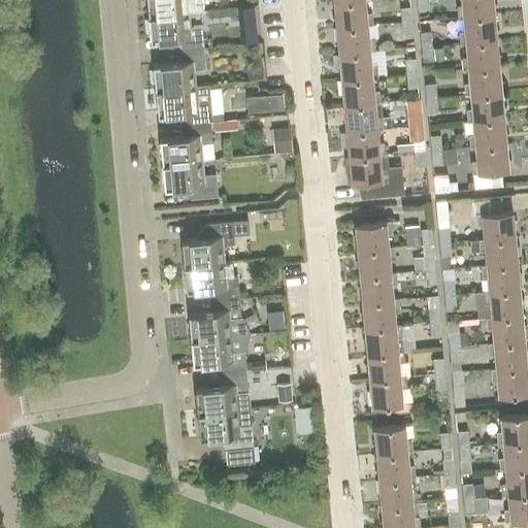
[(146,0),(149,14),(188,11),(186,0),(146,0)]
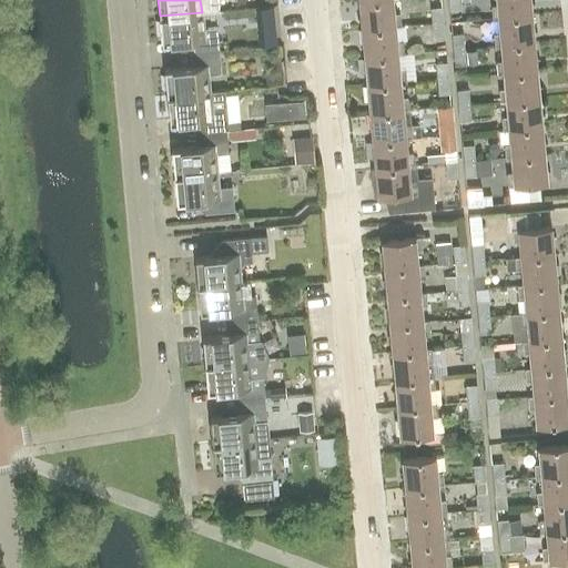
[(395,13),(393,0),(368,0),(359,1),(363,29),(396,26),(396,27),(402,26),(401,13),(395,13)]
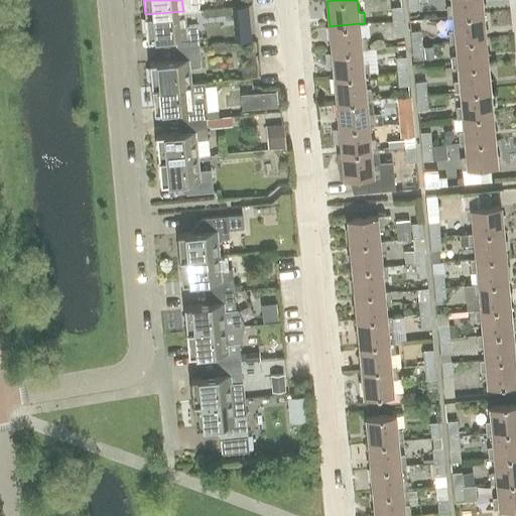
[(419,8),(418,0),(408,0),(409,9),(419,8)]
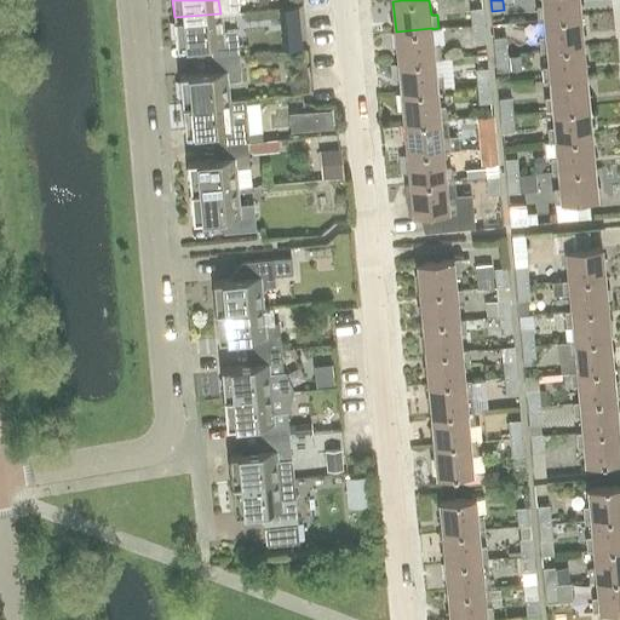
[(581,16),(579,0),(541,0),(543,6),(538,6),(539,19),(544,19),(544,18),(581,16)]
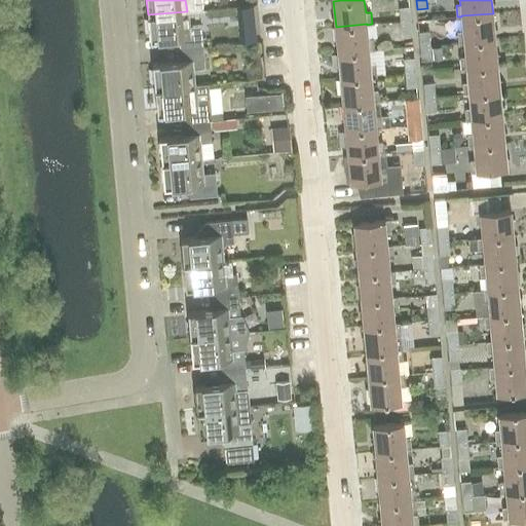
[(400,7),(401,22),(411,21),(410,6),(400,7)]
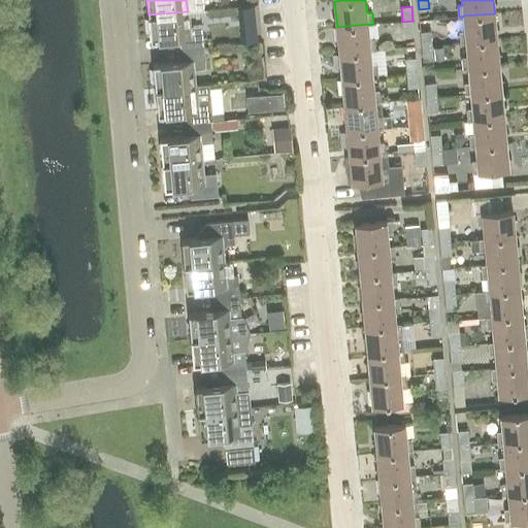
[(189,27),(188,11),(149,14),(151,40),(176,37),(177,50),(204,46),(202,26),(189,27)]
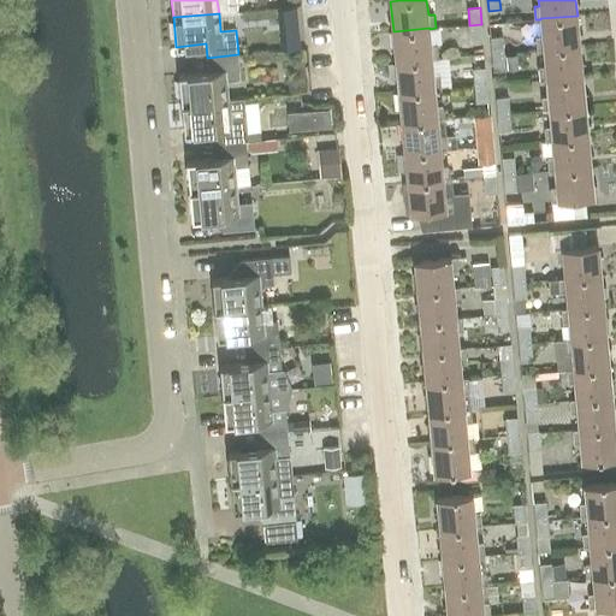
[(580,46),(578,16),(540,18),(540,19),(543,36),(537,36),(538,49),(544,49),(544,48),(580,46)]
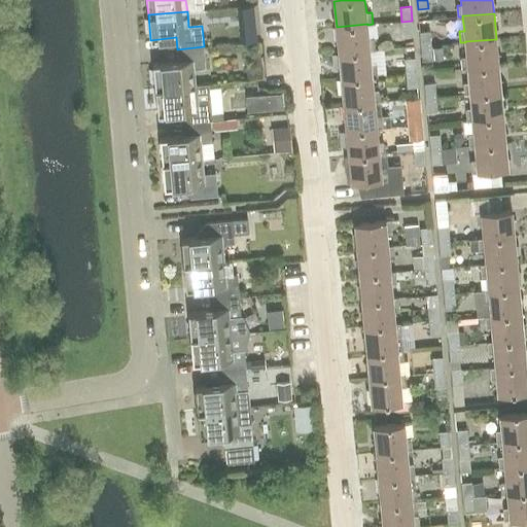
[(413,35),(412,21),(401,22),(402,36),(413,35)]
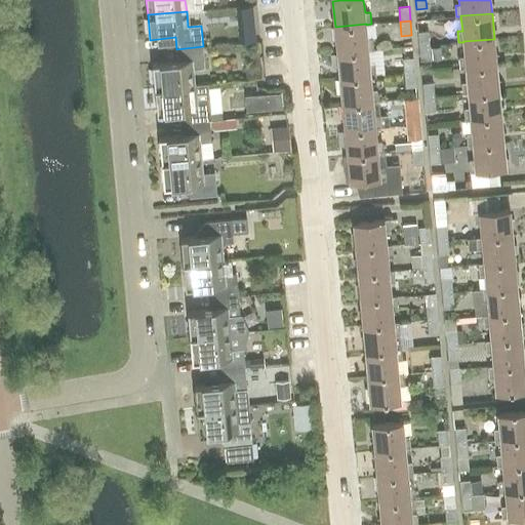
[(367,38),(366,25),(366,24),(335,27),(337,52),(368,49),(368,50),(373,49),(372,38),(367,38)]
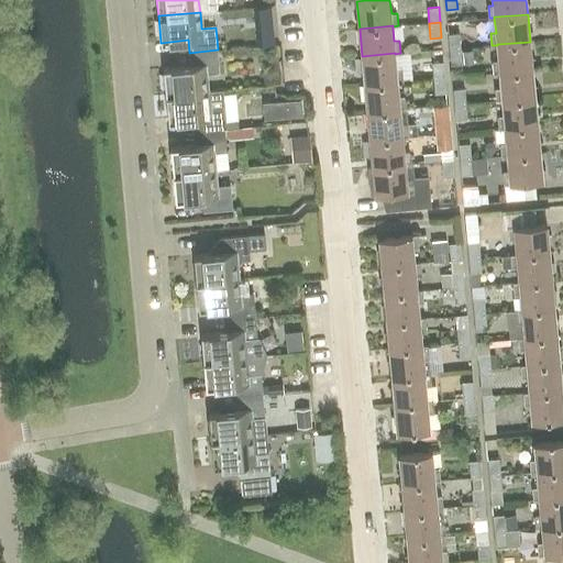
[(261,32),(263,46),(276,45),(274,31),(261,32)]
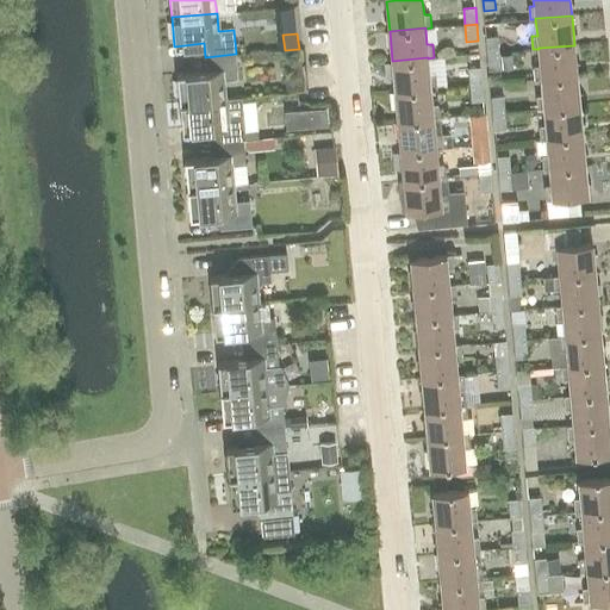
[(486,37),(487,54),(499,53),(498,36),(486,37)]
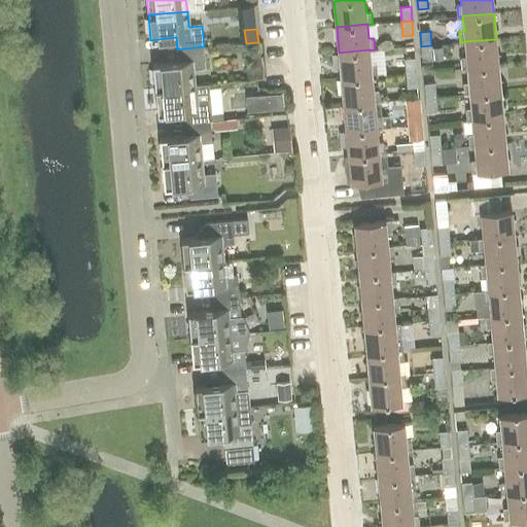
[(498,65),(496,39),(465,41),(465,42),(466,57),(461,57),(462,69),(467,68),(467,67),(498,65)]
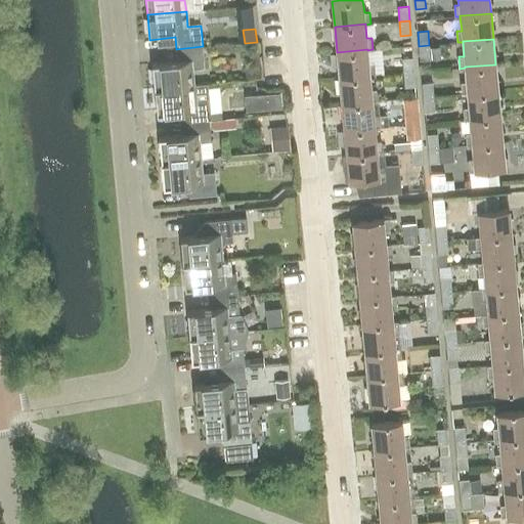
[(431,59),(429,45),(419,46),(420,60),(431,59)]
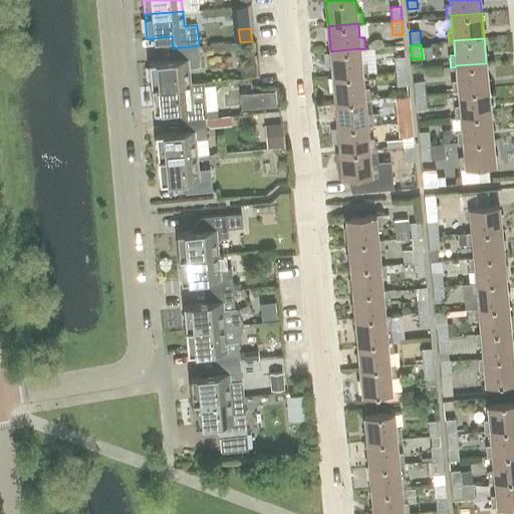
[(431,44),(423,45),(424,56),(432,55),(431,44)]
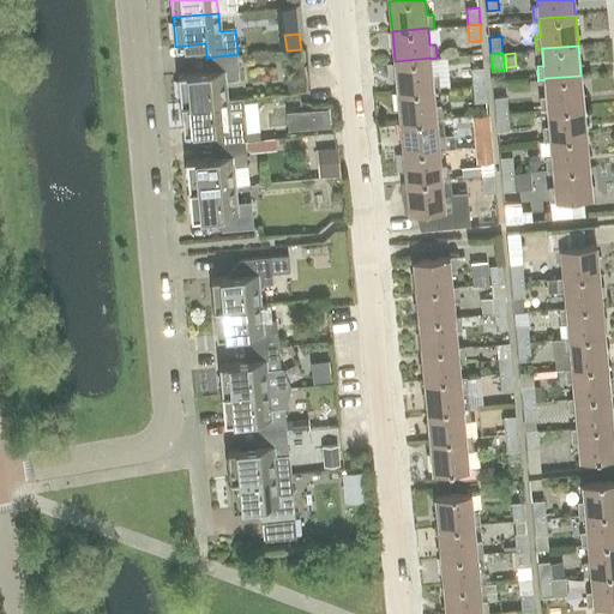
[(240,79),(238,54),(206,58),(208,71),(179,74),(181,103),(227,100),(224,80),(240,79)]
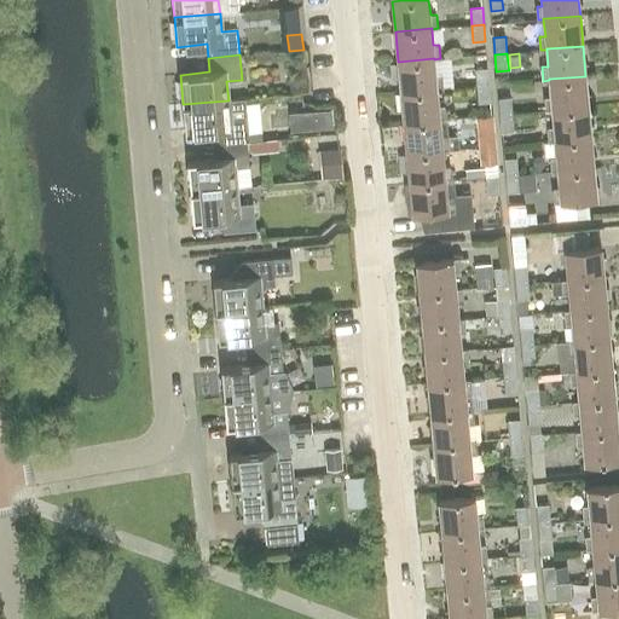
[(437,76),(434,59),(434,58),(398,62),(400,92),(438,88),(438,90),(443,88),(441,75),(437,76)]
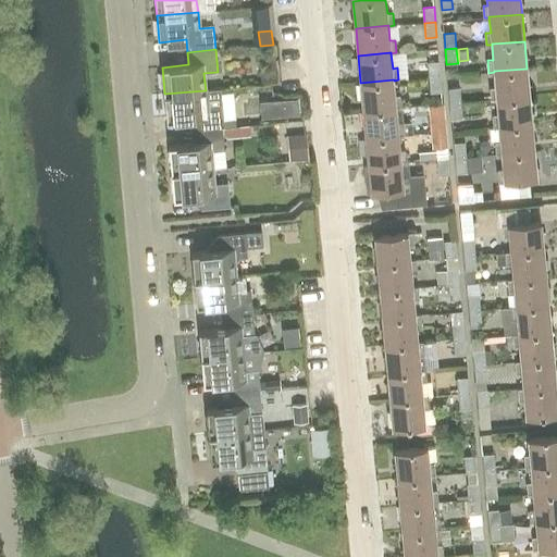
[(428,62),(430,77),(441,76),(438,61),(428,62)]
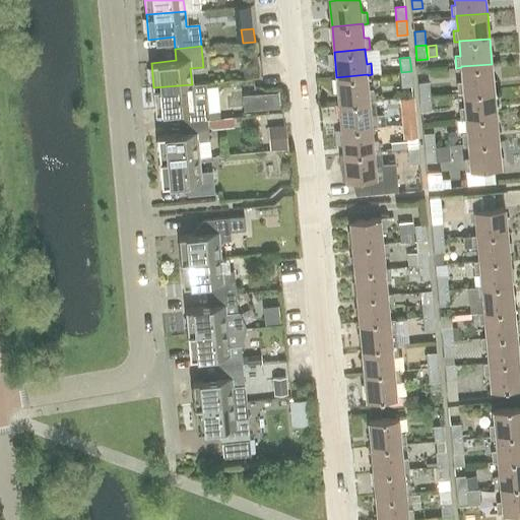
[(495,89),(492,64),(461,66),(461,67),(462,81),(457,81),(459,93),(463,92),(495,89)]
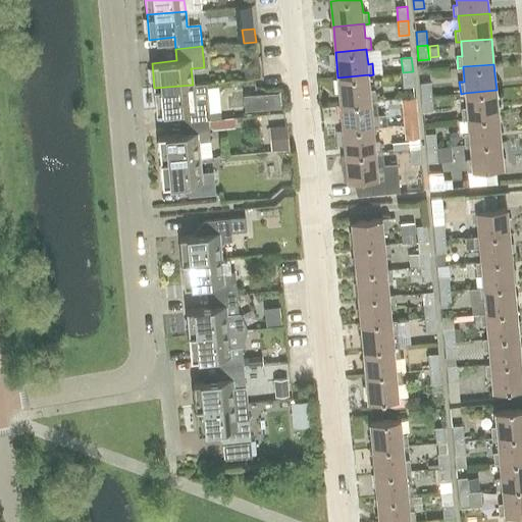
[(414,86),(413,71),(403,72),(404,87),(414,86)]
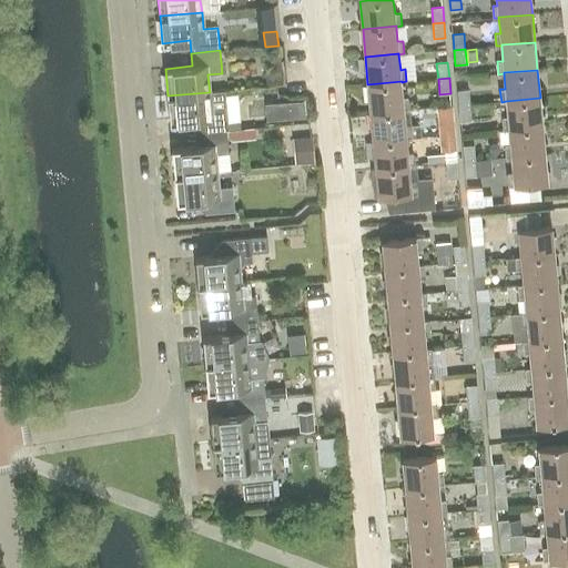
[(403,98),(402,82),(402,81),(367,84),(371,112),(404,109),(404,110),(409,109),(408,97),(403,98)]
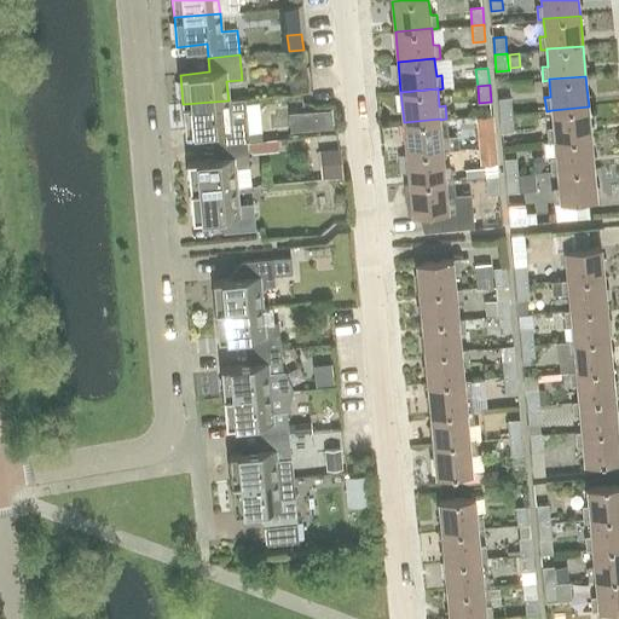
[(499,98),(501,115),(513,114),(512,97),(499,98)]
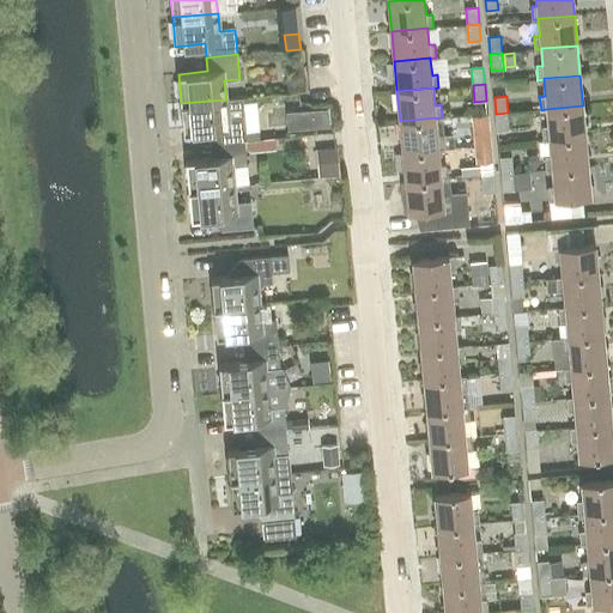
[(256,97),(182,104),(186,132),(212,131),(214,143),(261,138),(256,97)]
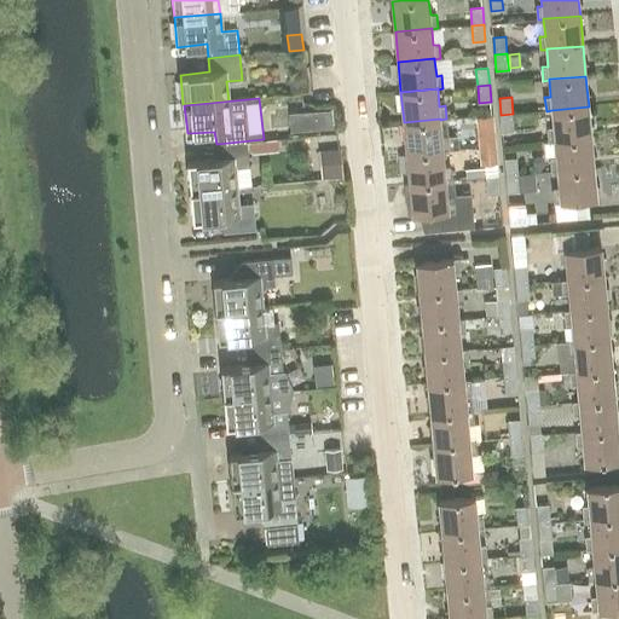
[(591,137),(589,106),(551,110),(554,127),(548,127),(549,142),(555,140),(591,137)]
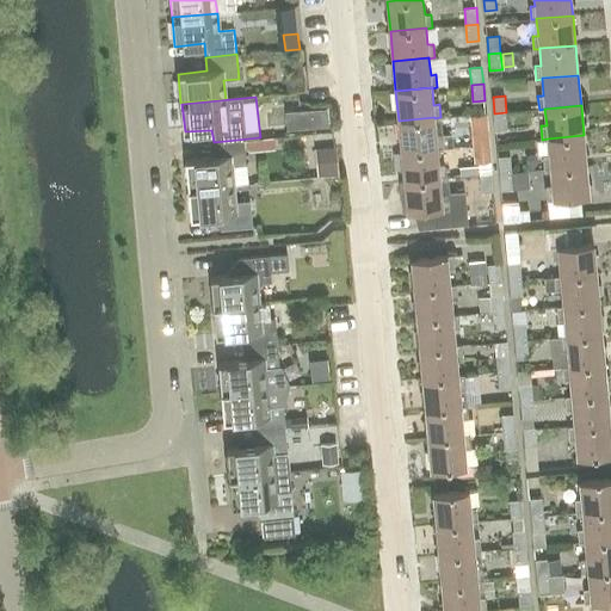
[(327,130),(326,111),(284,113),(285,134),(327,130)]
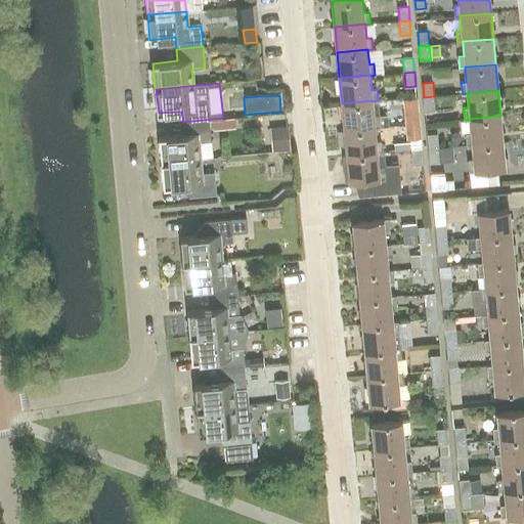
[(435,111),(434,96),(424,97),(425,112),(435,111)]
